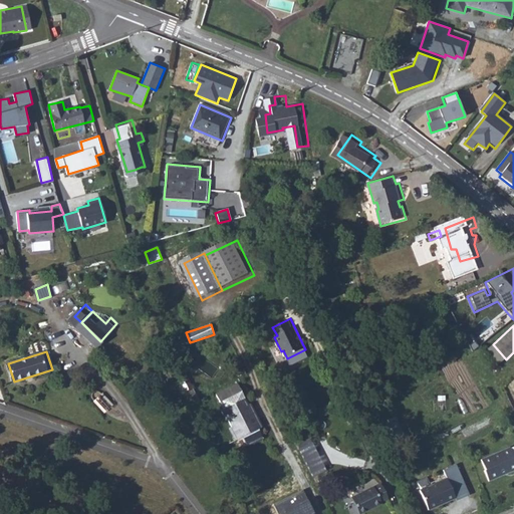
[(253,445),(266,438),(262,430),(266,428),(254,404),(251,406),(241,384),(220,395),(223,402),(226,401),(229,408),(223,411),(228,420),(230,419),(234,429),(233,430),(239,442),(249,436),(253,445)]
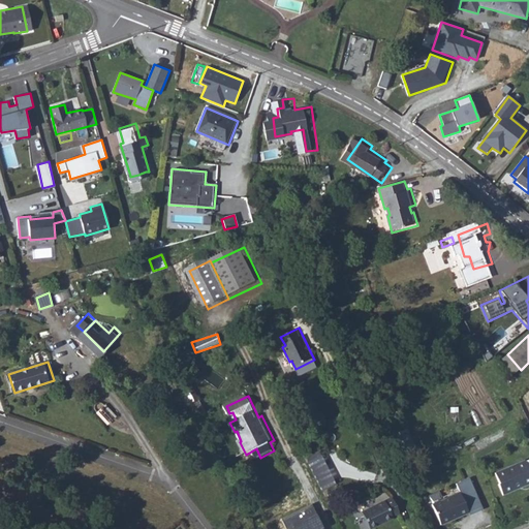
[(324,457),(309,464),(323,493),(339,486),(324,457)]
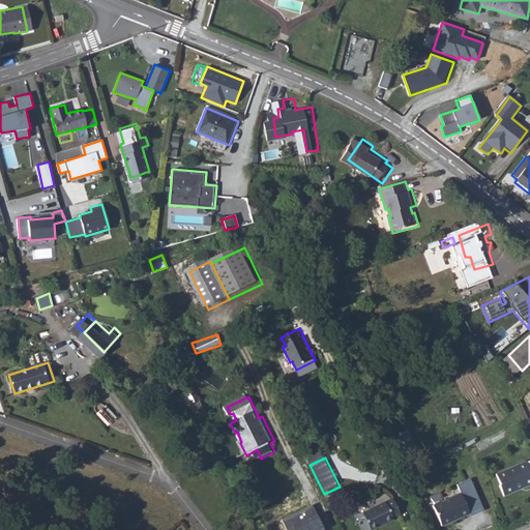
[(529,468),(504,479),(508,490),(507,490),(511,501),(529,493),(529,468)]
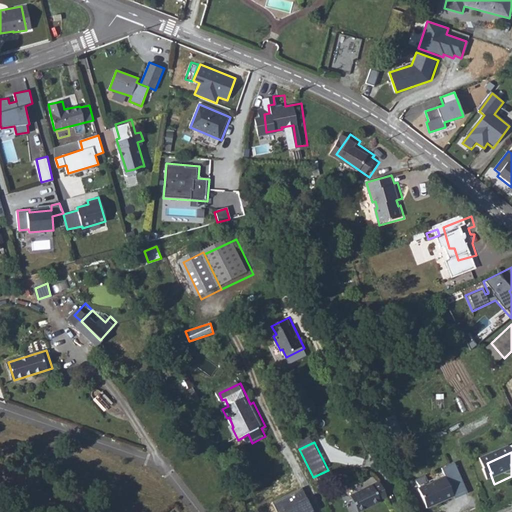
[(448,480),(457,499),(469,493),(455,462),(443,468),(448,480)]
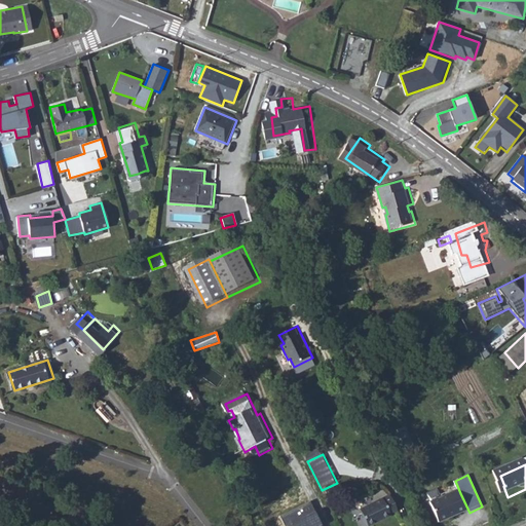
[(460,493),(431,504),(440,524),(470,513),(460,493)]
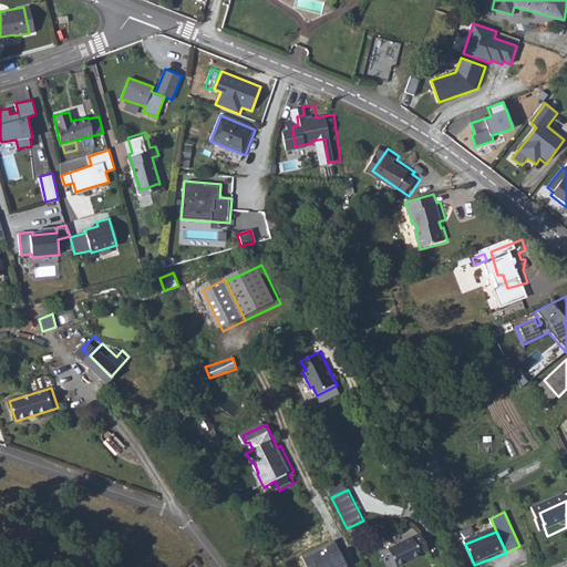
[(398,566),(430,552),(421,533),(389,548),(398,566)]
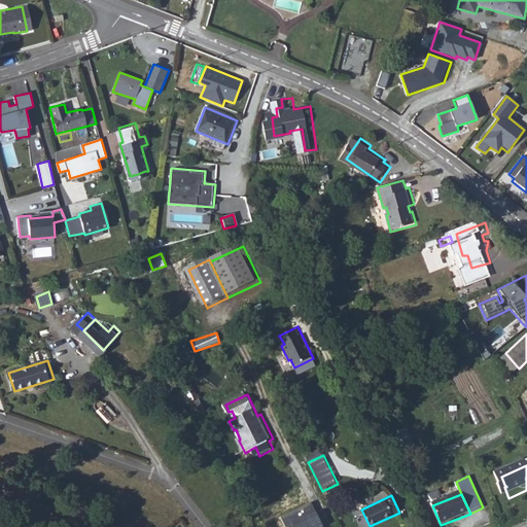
[(322,526),(311,501),(277,517),(281,526),(291,526),(293,526),(322,526)]
